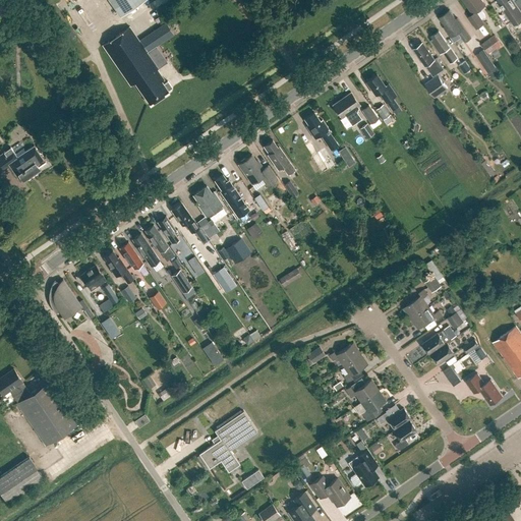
[(109,0),(119,14),(139,0),(109,0)]
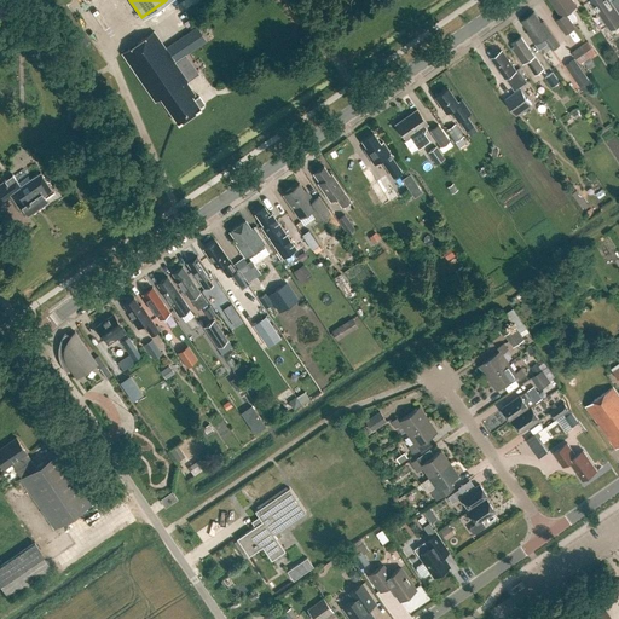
[(549,0),(561,17),(556,21),(566,34),(576,27),(566,13),(577,6),(572,0),(549,0)]
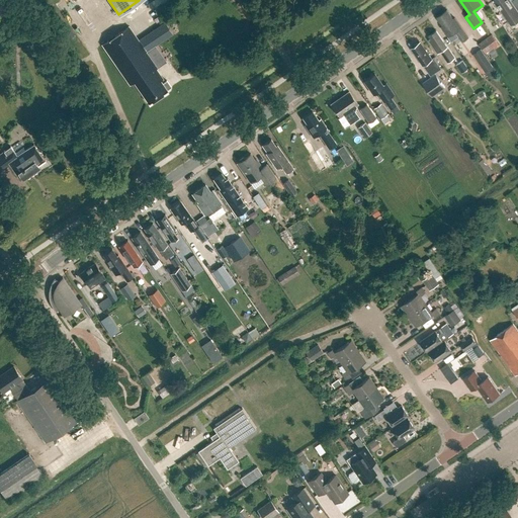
[(493,0),(512,25),(517,20),(517,0),(513,0),(512,1),(510,0),(493,0)]
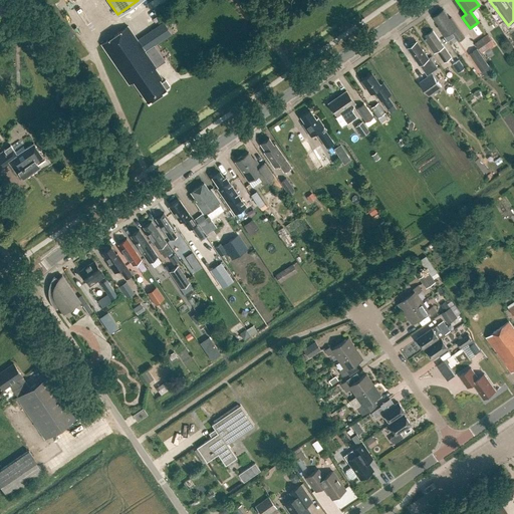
[(439,27),(445,35),(452,30),(459,40),(464,36),(452,18),(450,19),(443,10),(434,16),(441,25),(439,27)]
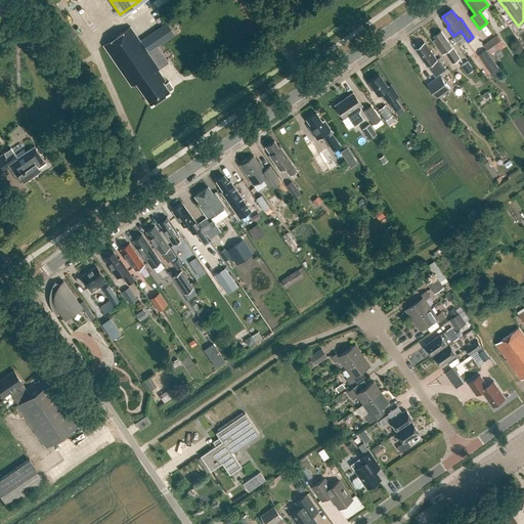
[(150,34),(158,45),(175,34),(168,23),(150,34)]
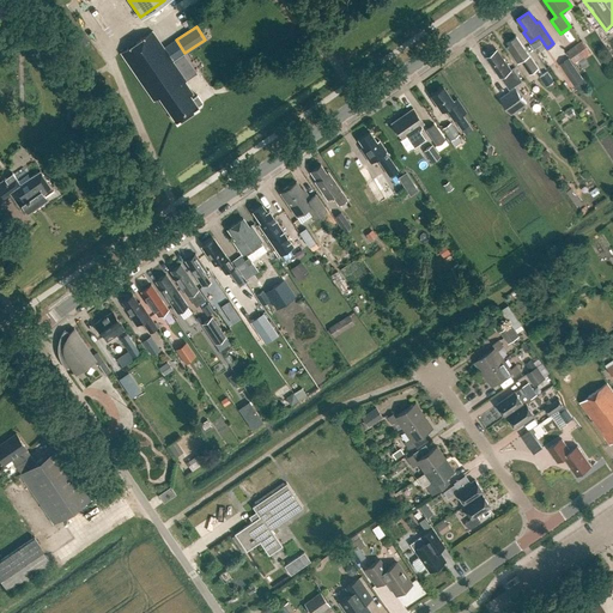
[(159,97),(176,122),(199,107),(198,105),(204,102),(198,95),(193,97),(190,95),(193,93),(186,82),(187,80),(152,31),(121,53),(153,102),(159,97)]
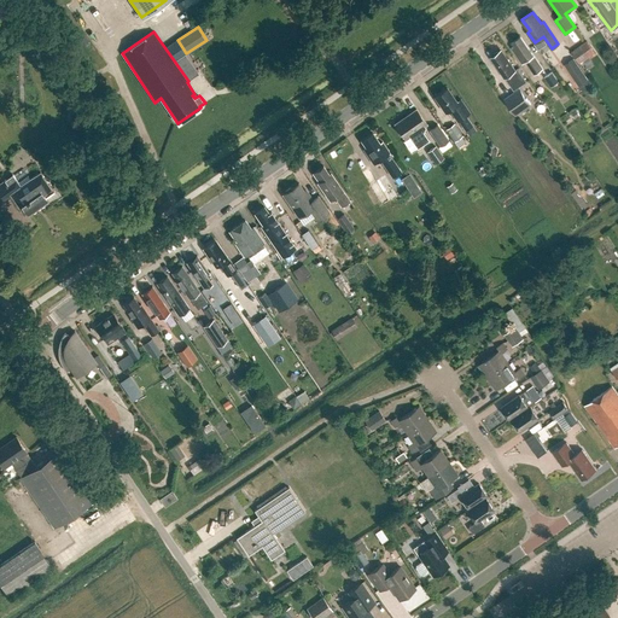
[(525,62),(535,75),(543,69),(522,38),(512,44),(514,46),(512,48),(523,64),(525,62)]
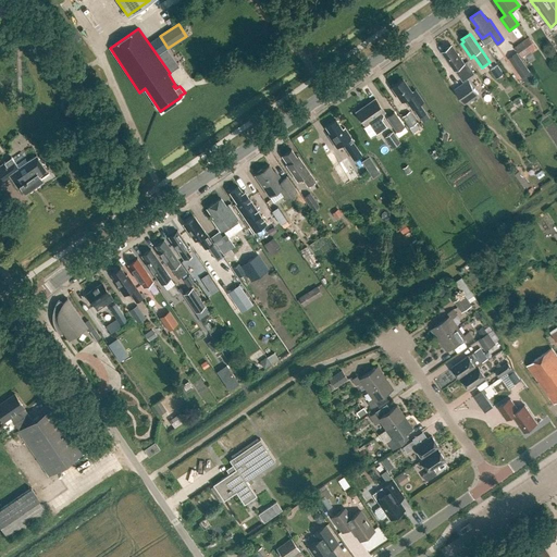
[(515,46),(522,57),(536,46),(529,36),(515,46)]
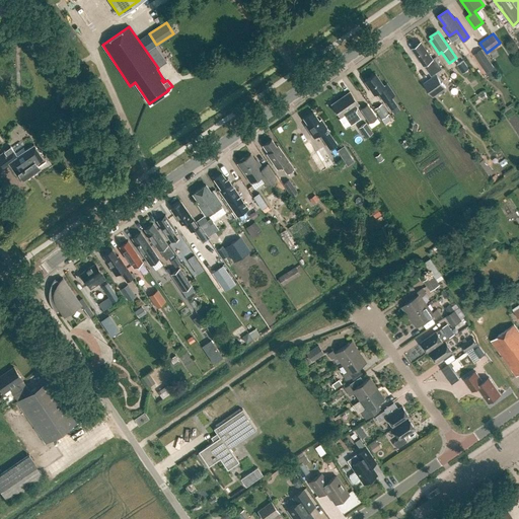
[(426,64),(431,71),(436,67),(431,60),(433,59),(426,49),(425,49),(421,43),(419,44),(418,44),(415,46),(414,47),(413,48),(420,59),(424,66),(426,64)]
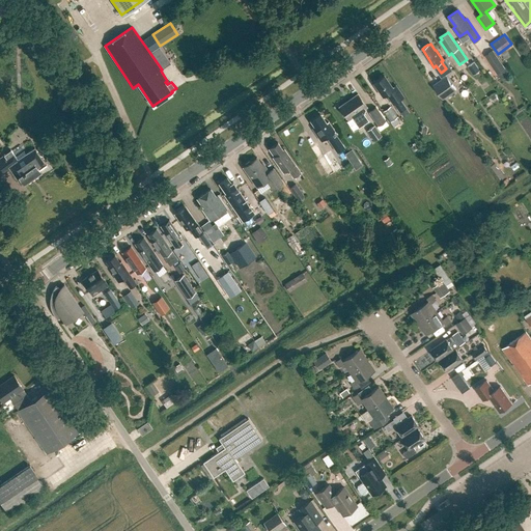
[(505,66),(493,50),(484,55),(497,73),(505,66)]
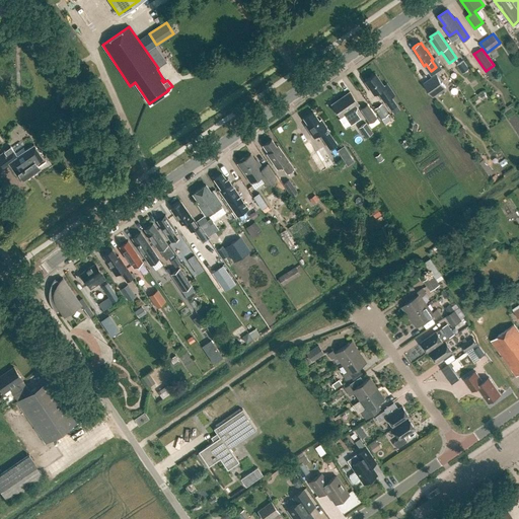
[(458,65),(464,73),(469,69),(463,61),(458,65)]
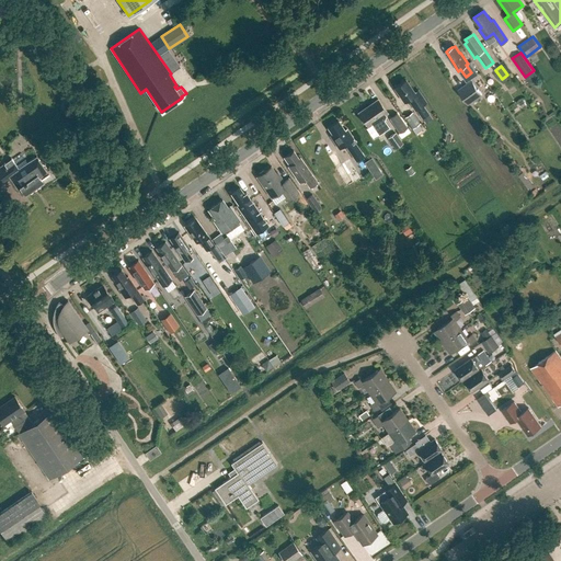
[(63,76),(73,93),(82,88),(72,71),(63,76)]
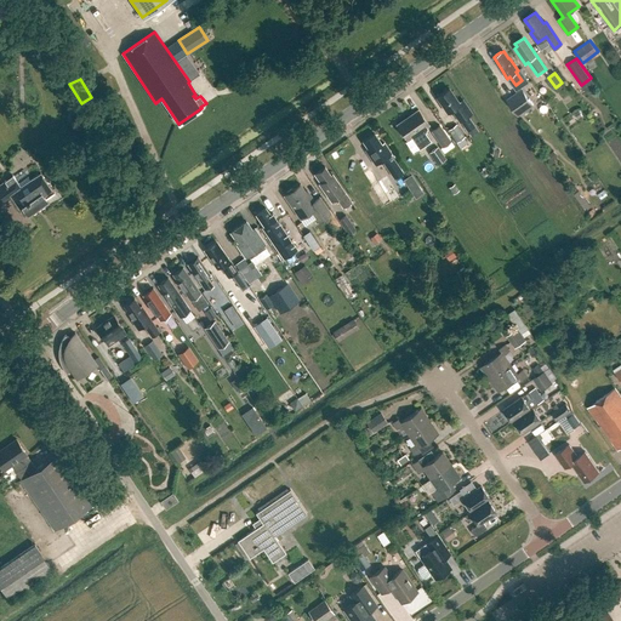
[(459,102),(449,89),(437,97),(448,113),(451,109),(460,121),(461,121),(467,131),(474,126),(467,117),(472,113),(462,100),(459,102)]
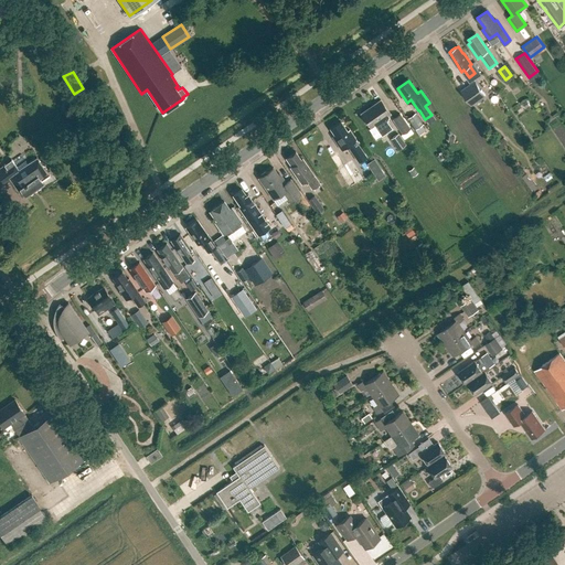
[(460,91),(470,105),(484,95),(475,81),(460,91)]
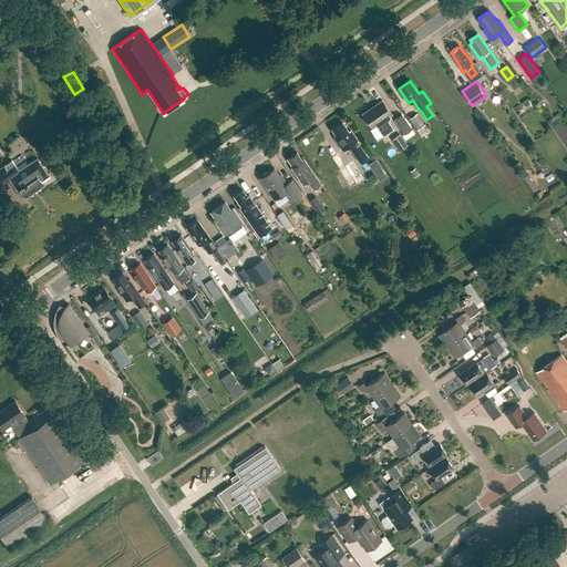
[(362,114),(372,129),(391,114),(381,100),(362,114)]
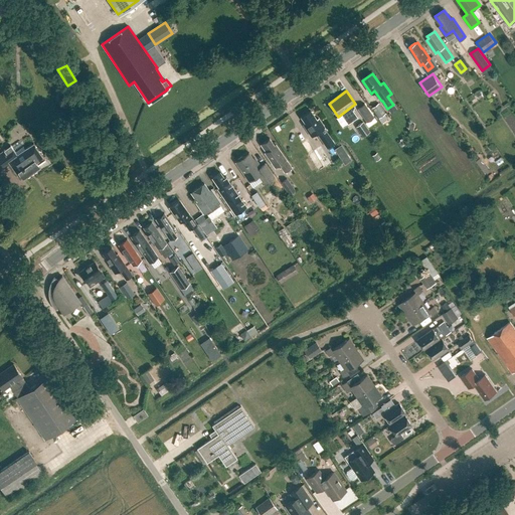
[(385,113),(378,103),(371,108),(378,118),(385,113)]
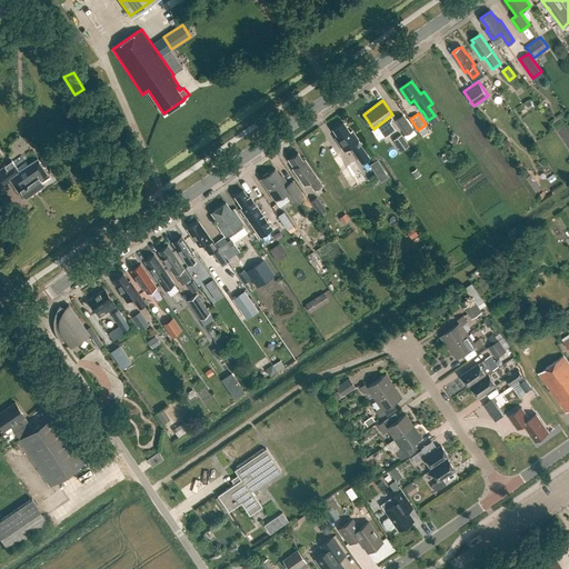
[(395,120),(405,135),(413,129),(402,115),(395,120)]
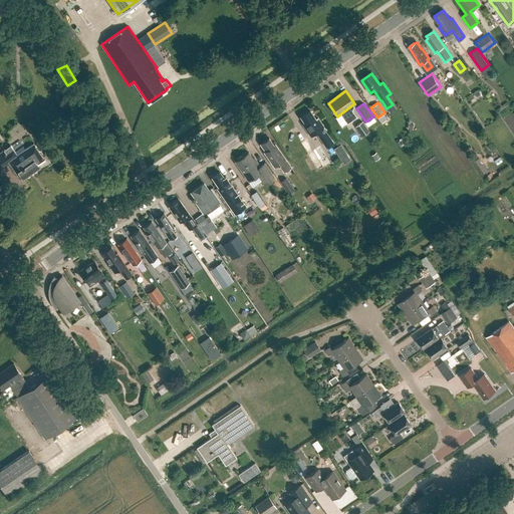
[(311,137),(317,133),(327,147),(334,143),(324,127),(318,117),(316,119),(310,110),(300,116),(307,125),(305,127),(311,137)]
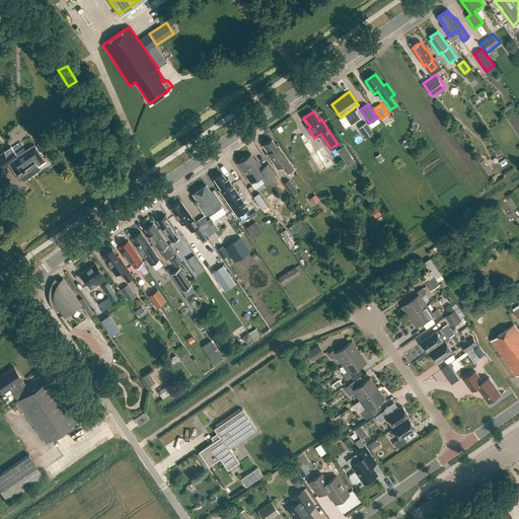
[(357,127),(364,138),(371,132),(364,122),(357,127)]
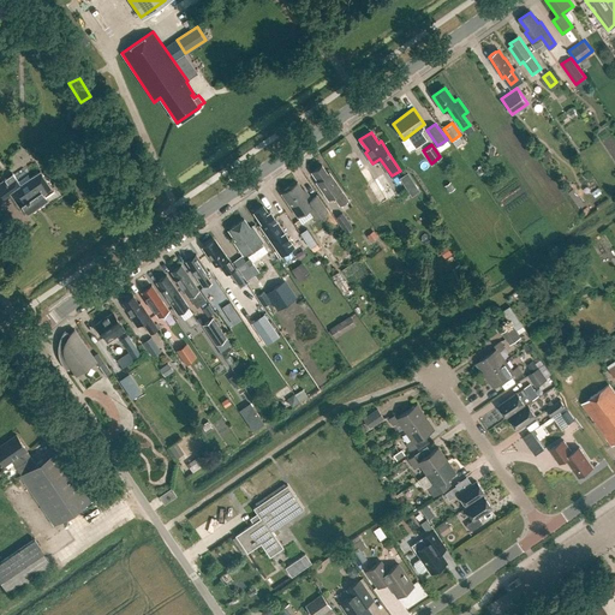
[(328,174),(321,166),(312,172),(318,181),(316,181),(328,198),(333,195),(340,204),(347,199),(329,173),(328,174)]
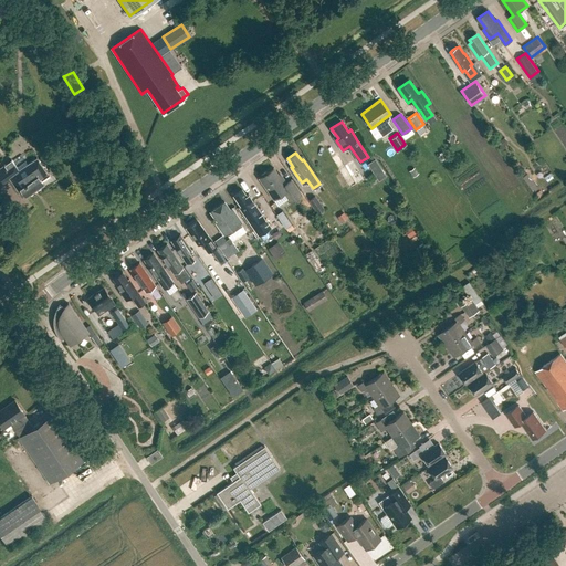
[(0,187),(13,178),(27,197),(44,184),(42,180),(50,175),(50,174),(49,174),(37,157),(19,169),(12,160),(4,165),(4,166),(0,168),(0,187)]
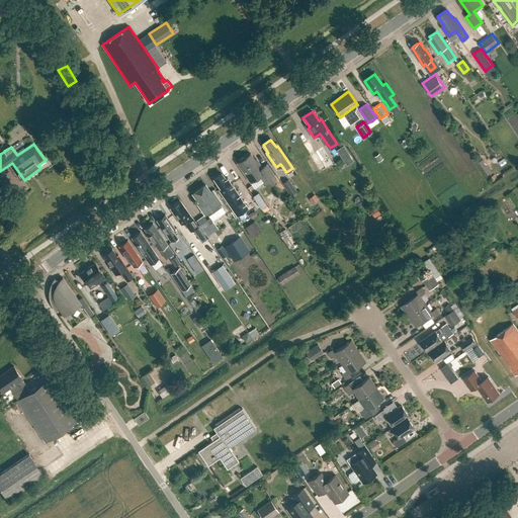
[(334,164),(322,145),(309,153),(321,172),(334,164)]
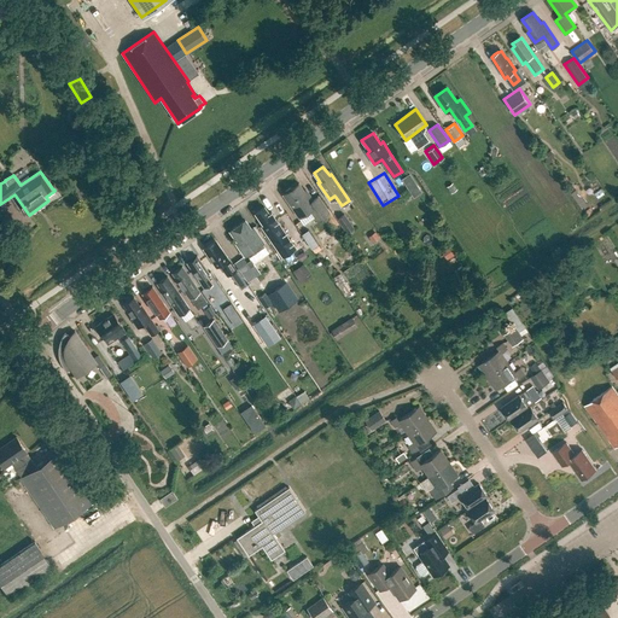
[(305,190),(304,191),(298,182),(283,194),(299,217),(309,210),(312,214),(310,215),(315,222),(330,211),(318,196),(313,199),(305,190)]
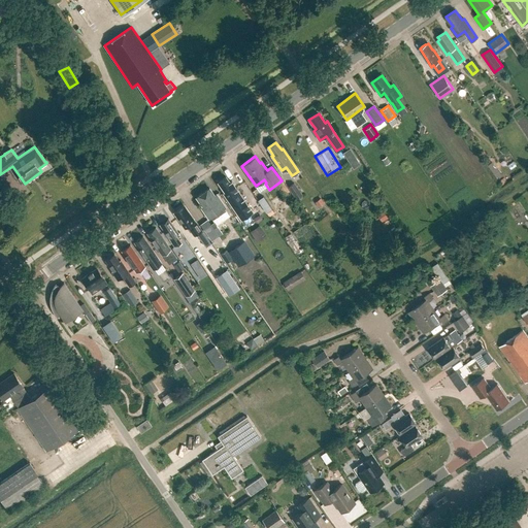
[(500,171),(492,162),(489,164),(496,174),(500,171)]
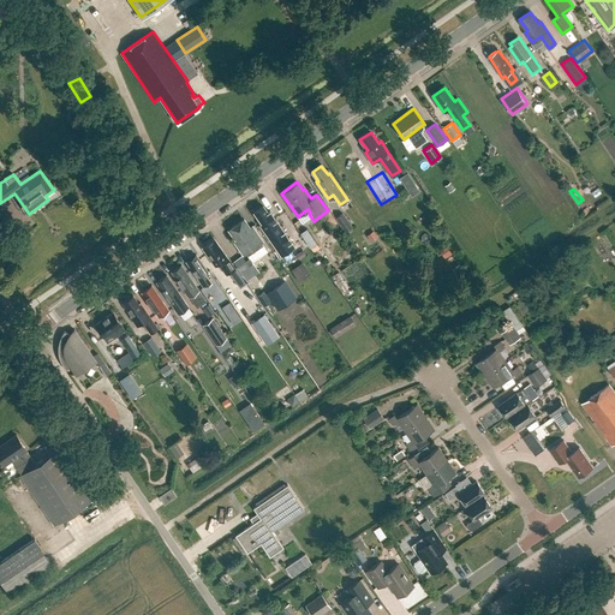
[(273,216),(272,218),(263,206),(254,212),(262,224),(260,225),(286,262),(294,257),(276,232),(281,228),(273,216)]
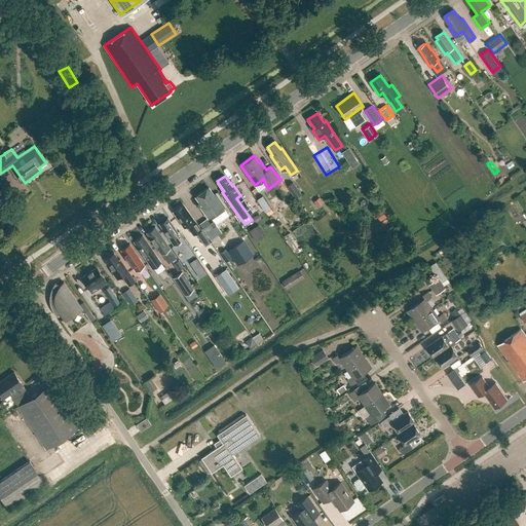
[(286,185),(295,198),(301,193),(292,181),(286,185)]
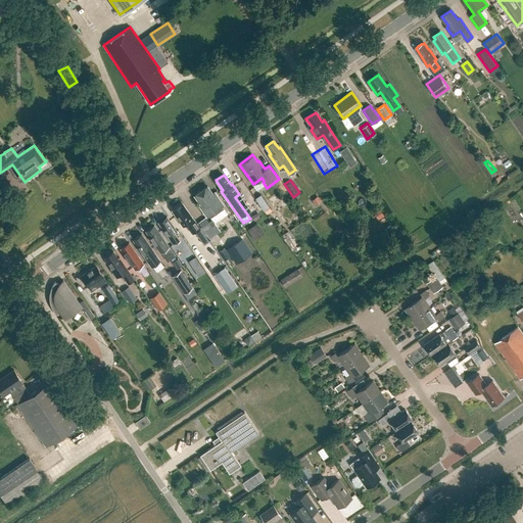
[(199,205),(207,217),(223,205),(215,193),(212,193),(207,186),(194,195),(200,204),(199,205)]
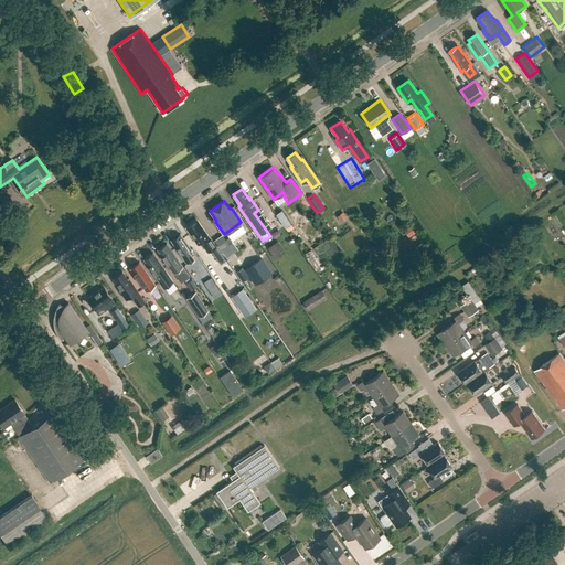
[(201,242),(208,252),(215,247),(203,228),(201,230),(195,221),(187,226),(193,236),(192,237),(198,244),(201,242)]
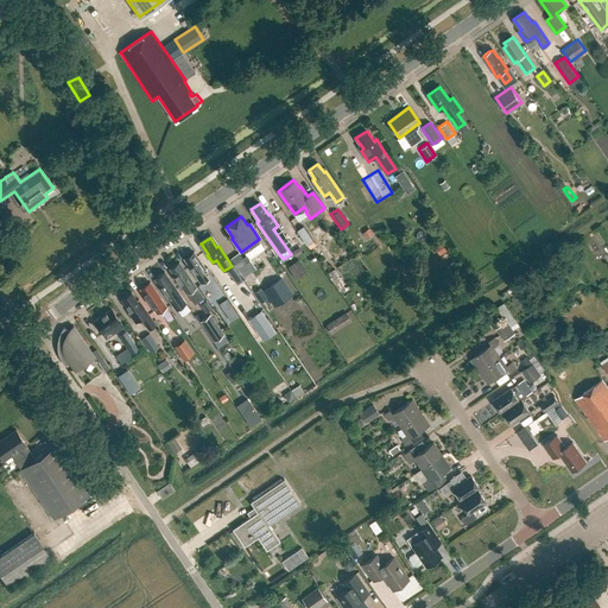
[(196,276),(201,284),(208,278),(203,271),(206,268),(200,259),(198,260),(194,252),(184,258),(189,266),(195,276),(196,276)]
